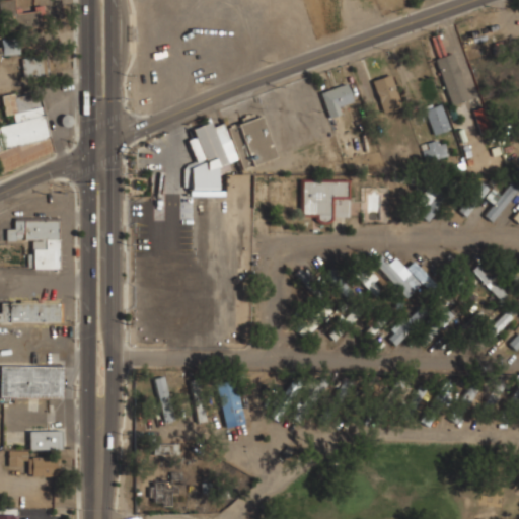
[(32,0),(0,0),(0,28),(42,28),(42,8),(32,8),(32,0)]
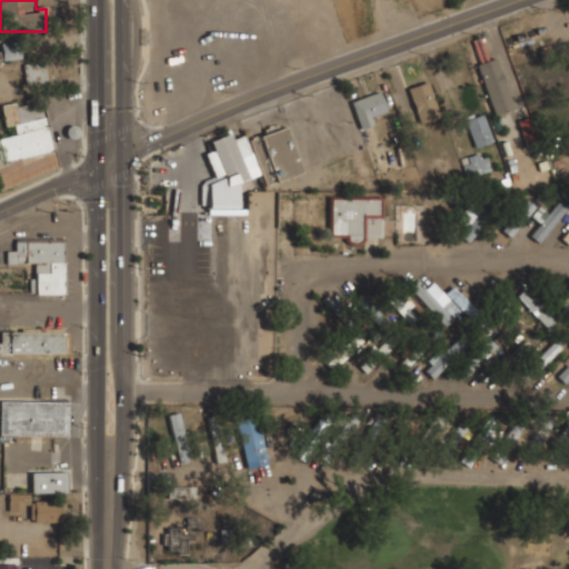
[(1,59),(20,59),(19,43),(1,43),(1,59)]
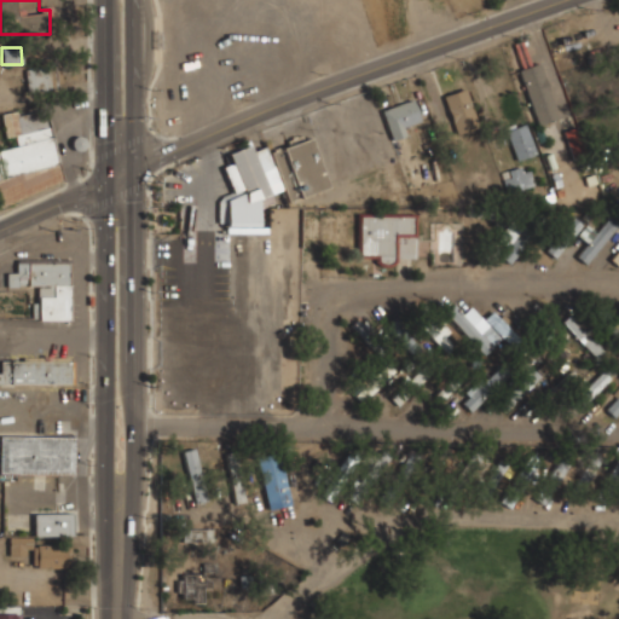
[(538,125),(559,119),(541,62),(520,69),(538,125)]
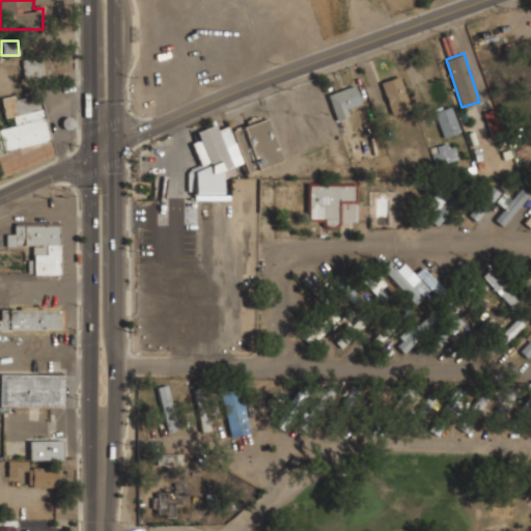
[(22,58),(22,78),(48,78),(48,58),(22,58)]
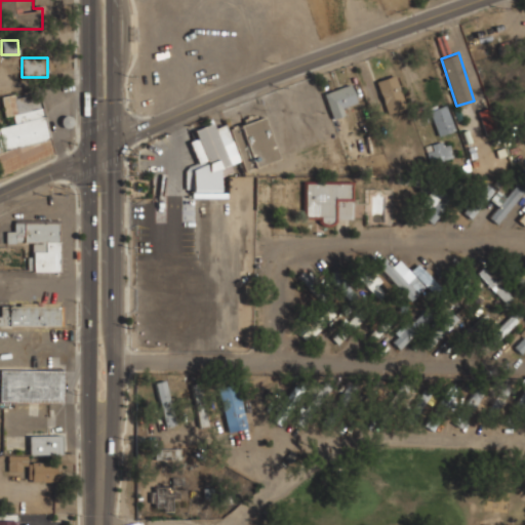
[(376,81),(387,113),(406,107),(395,75),(376,81)]
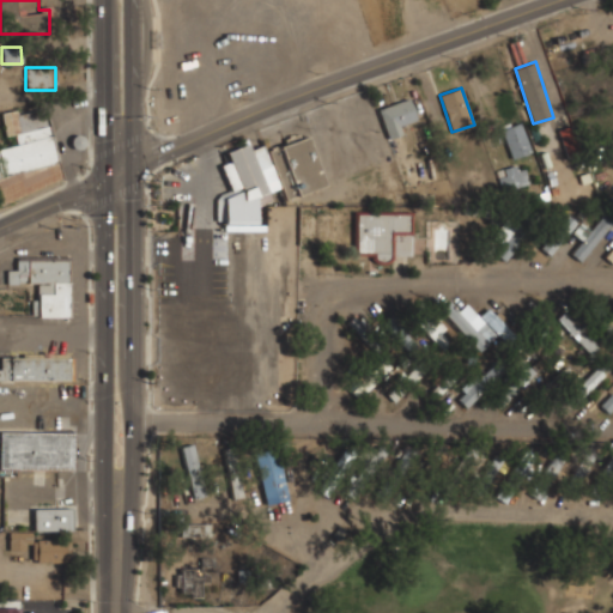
[(407,132),(405,122),(417,117),(410,97),(377,109),(388,139),(407,132)]
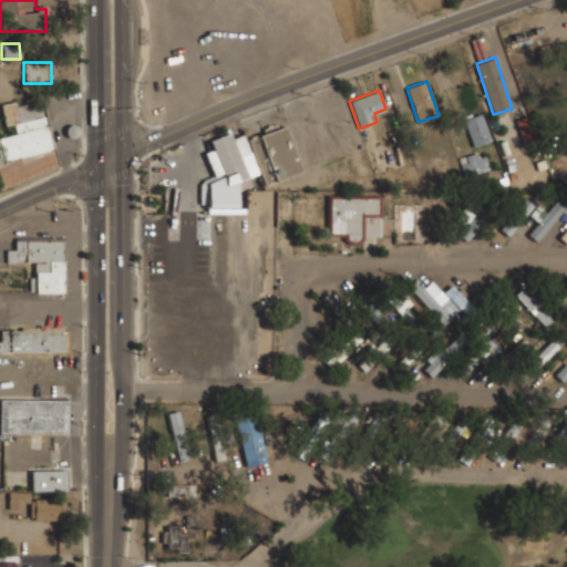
[(0,183),(57,171),(40,96),(0,105),(4,127),(13,125),(16,134),(0,136),(0,183)]
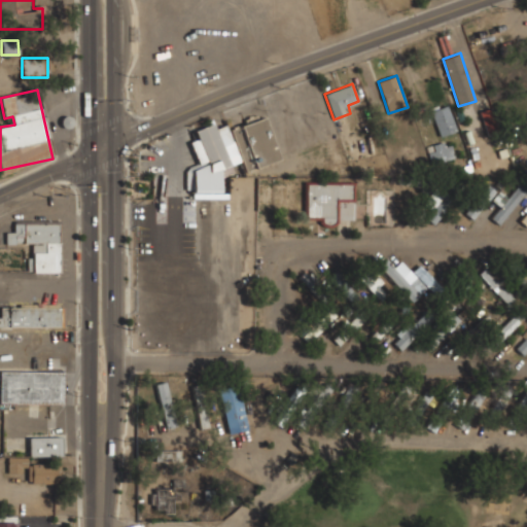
[(438,136),(456,132),(449,104),(431,109),(438,136)]
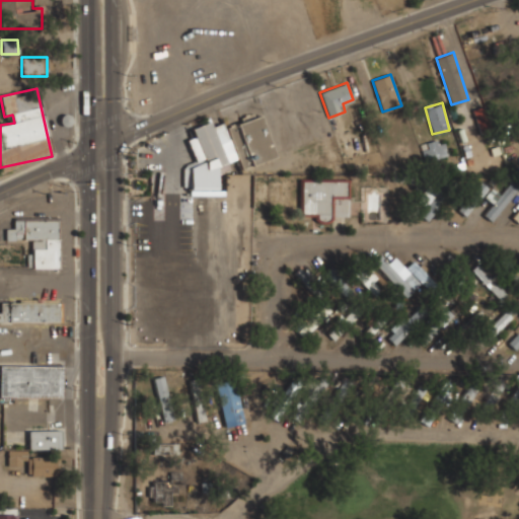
[(276,158),(261,115),(227,126),(242,169),(276,158)]
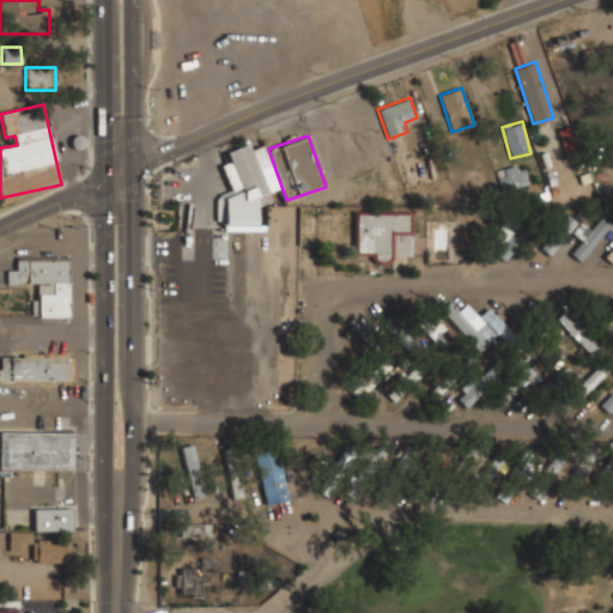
[(255,224),(255,196),(267,193),(260,170),(268,168),(262,149),(249,149),(248,145),(225,151),(229,163),(222,165),(229,192),(216,195),(217,224),(255,224)]
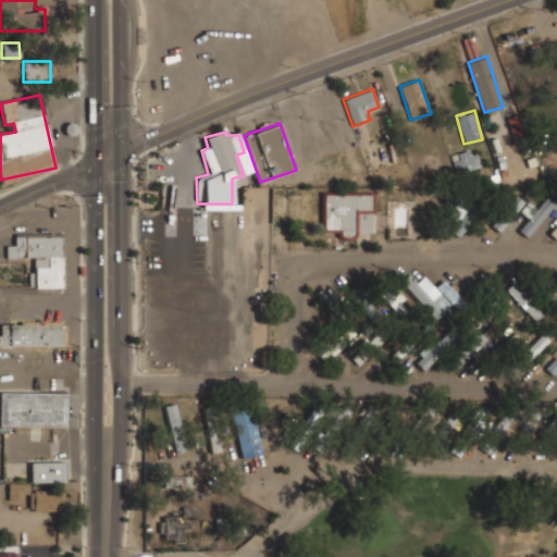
[(480,168),(475,149),(452,155),(456,174),(480,168)]
